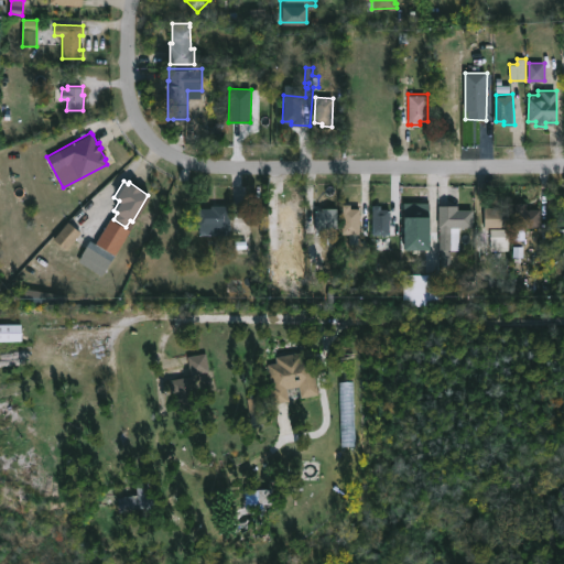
[(249,203),(234,203),(234,217),(249,218),(249,203)]
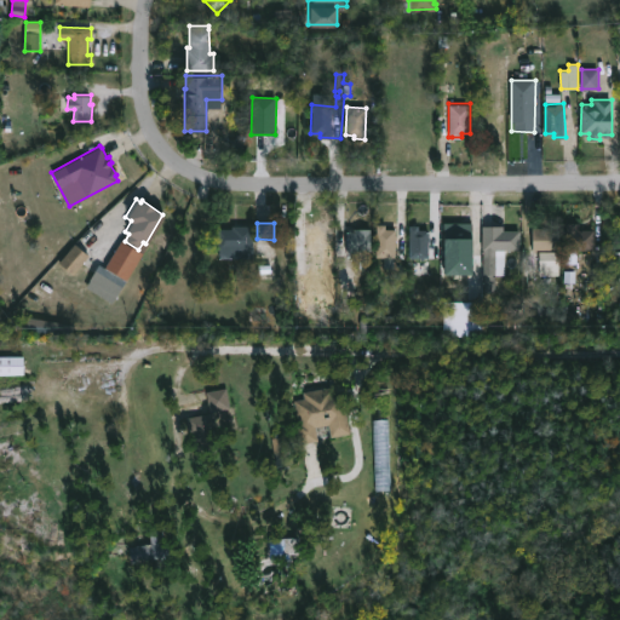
[(385,223),(385,228),(395,228),(396,239),(395,239),(395,256),(377,256),(375,223),(385,223)]
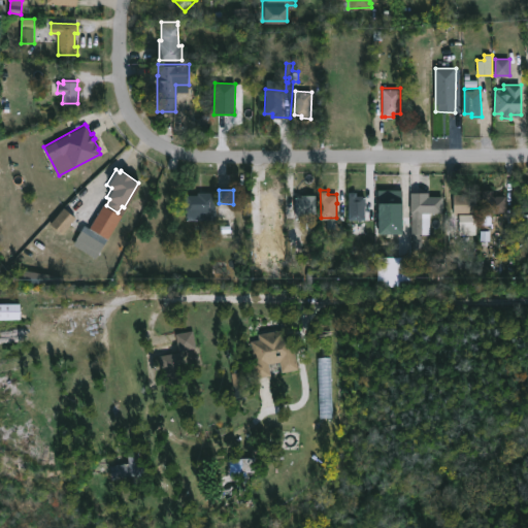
[(215,191),(215,220),(187,219),(187,209),(184,209),(185,194),(197,194),(197,191),(215,191)]
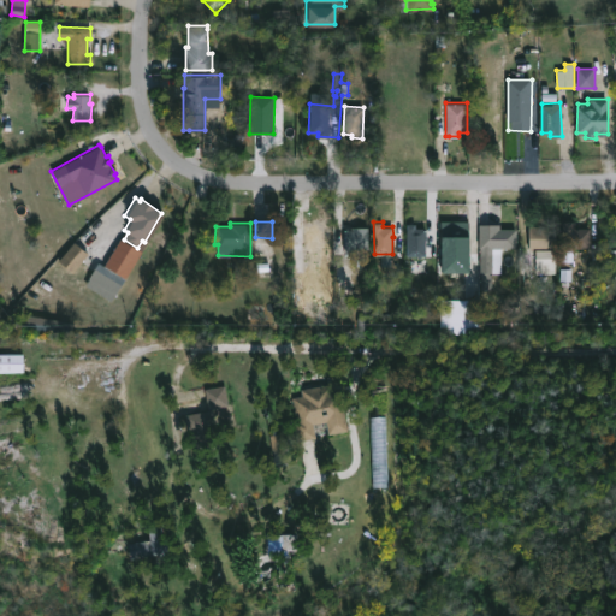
[(427,235),(427,238),(425,238),(425,255),(406,255),(407,223),(415,223),(415,227),(426,227),(426,235),(427,235)]
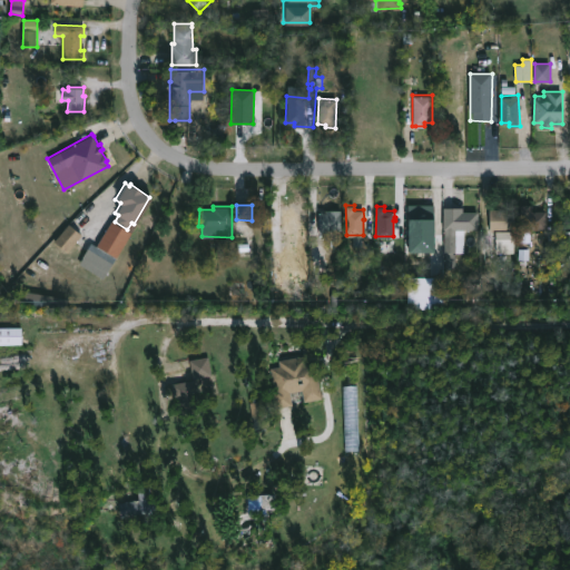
[(463,206),(463,210),(477,210),(478,228),(454,228),(454,231),(452,232),(451,206),(463,206)]
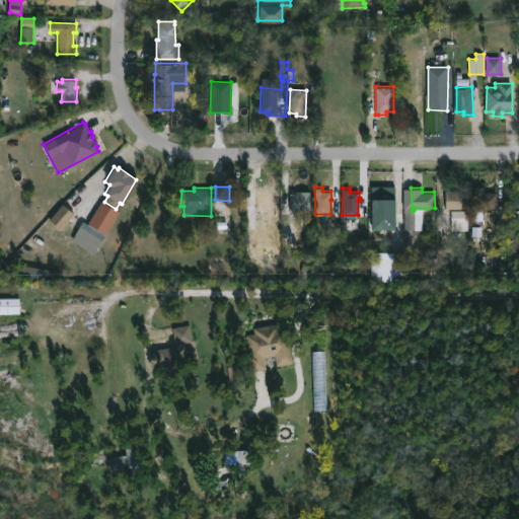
[(454,190),(454,192),(468,192),(468,208),(449,208),(449,210),(446,210),(446,190),(454,190)]
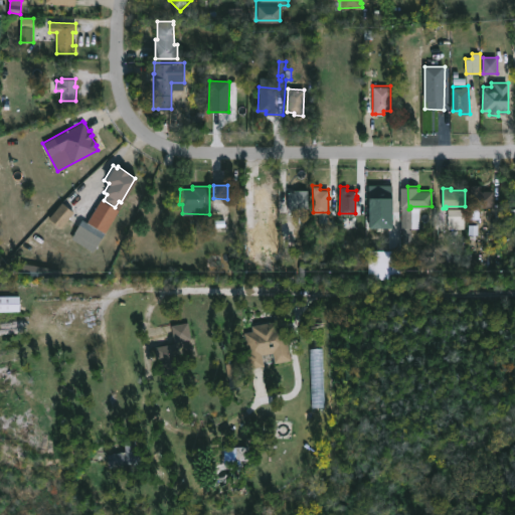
[(480,188),(480,190),(492,190),(492,206),(471,206),(471,188),(480,188)]
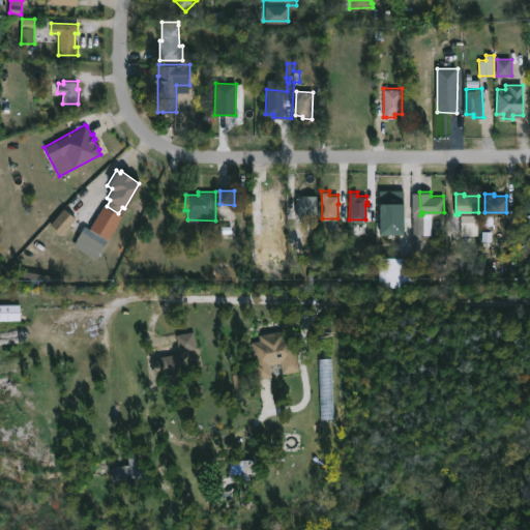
[(283,195),(282,216),(275,216),(275,225),(265,225),(265,217),(252,217),(252,196),(269,197),(269,195),(283,195)]
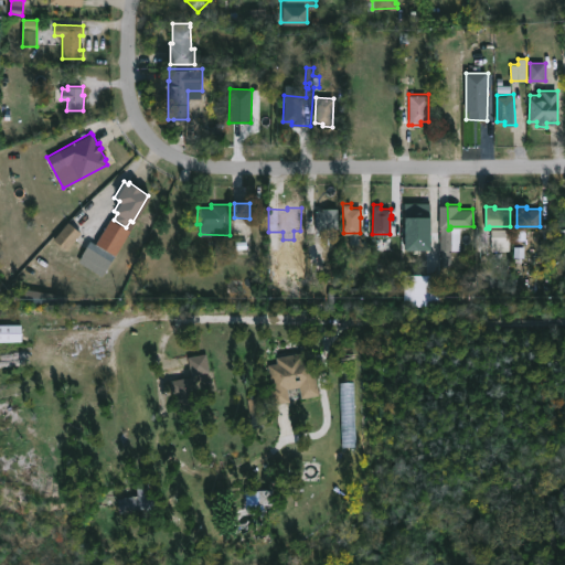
[(338,208),(338,227),(326,227),(326,233),(317,232),(317,210),(322,210),(322,208),(338,208)]
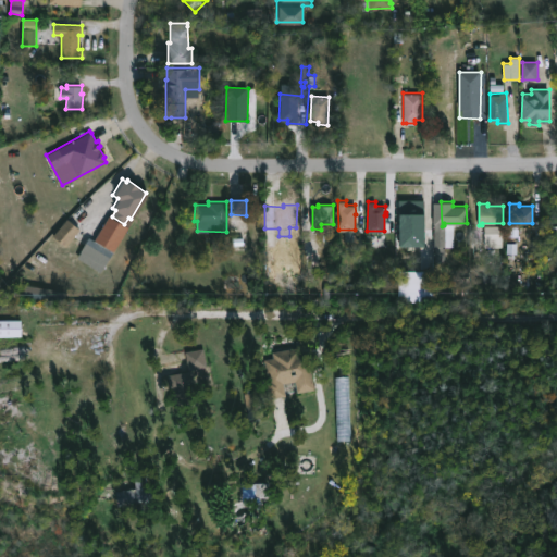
[(424,205),(424,229),(420,229),(420,234),(416,234),(416,223),(399,223),(399,206),(424,205)]
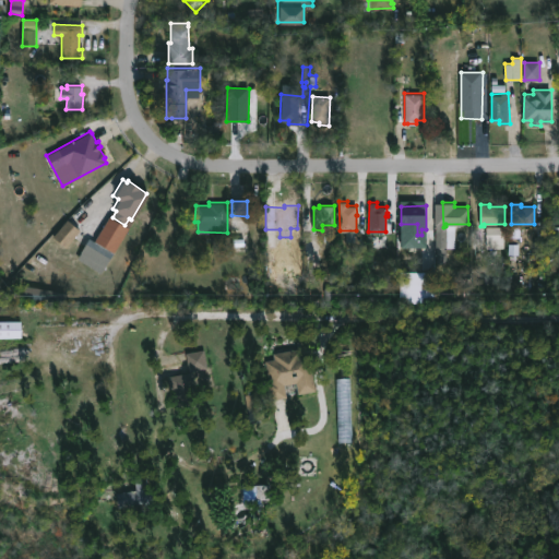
[(249,218),(248,244),(235,242),(235,237),(230,237),(232,218),(249,218)]
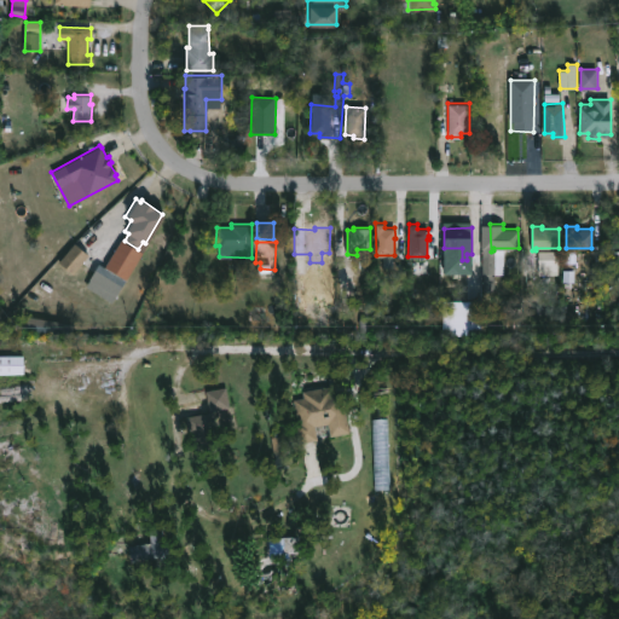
[(90,256),(76,243),(59,262),(73,275),(90,256)]
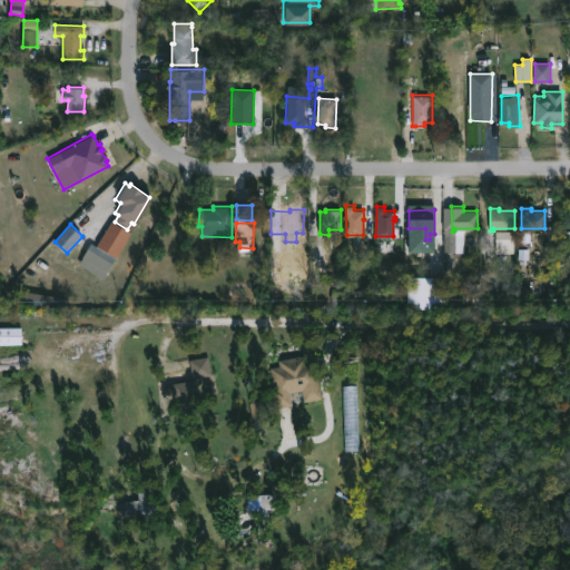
[(114,259),(102,277),(78,262),(90,242),(115,257),(114,259)]
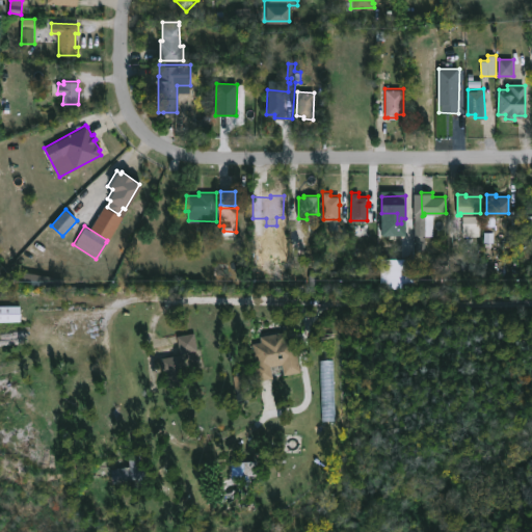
[(425,236),(416,236),(416,249),(425,249),(425,236)]
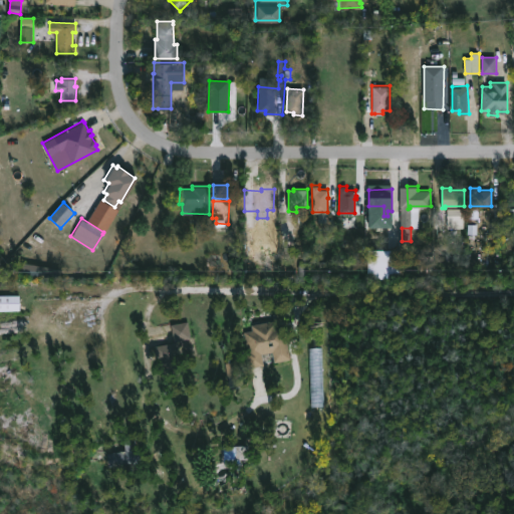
[(368,279),(400,278),(400,250),(367,250),(368,279)]
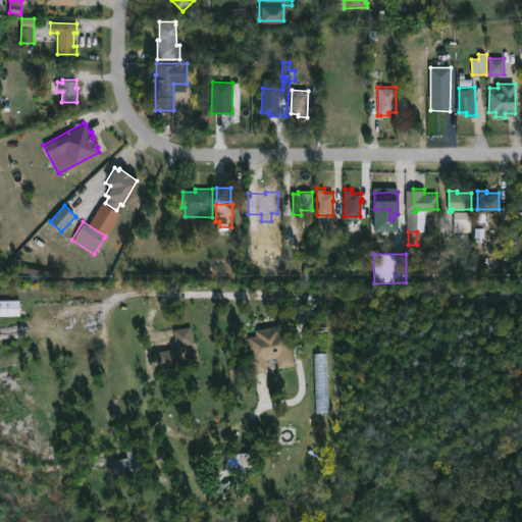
[(61,272),(59,282),(21,275),(22,265),(61,272)]
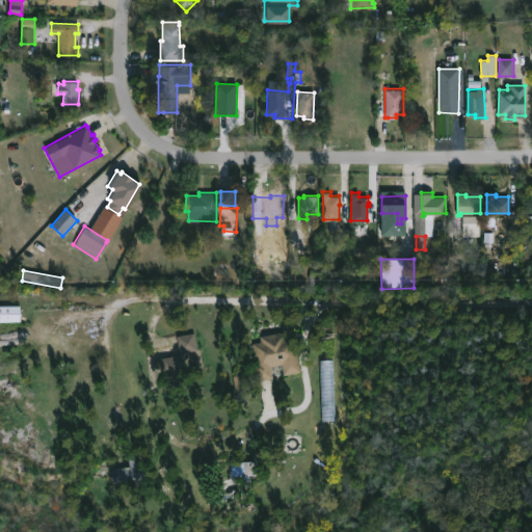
[(20,321),(0,321),(0,304),(20,306),(20,321)]
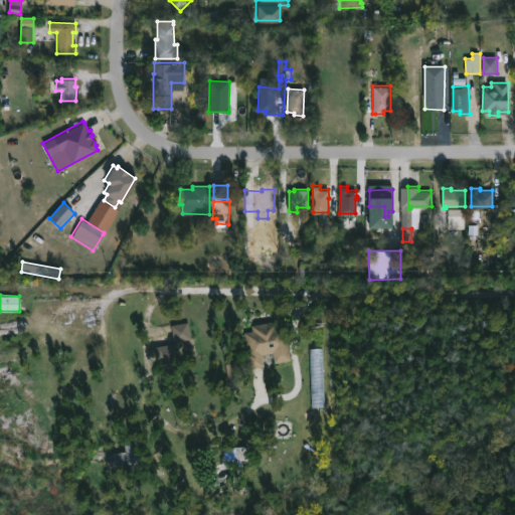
[(276,321),(278,331),(286,329),(291,360),(275,363),(273,352),(262,354),(264,365),(249,368),(243,333),(252,331),(251,325),(276,321)]
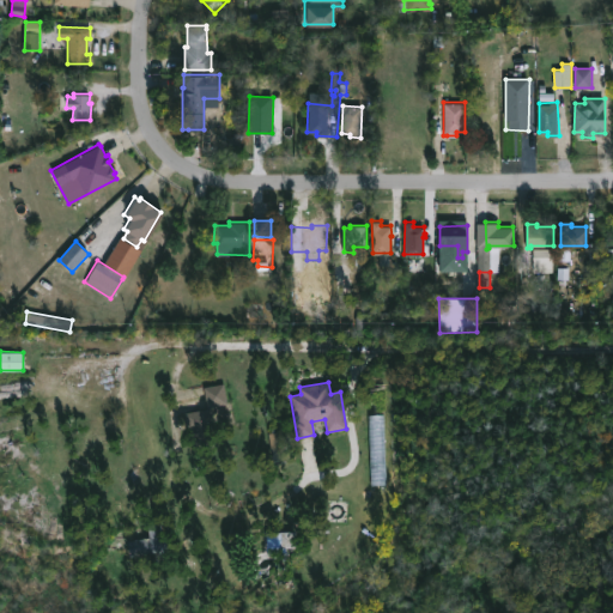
[(214,428),(188,432),(184,412),(211,407),(214,428)]
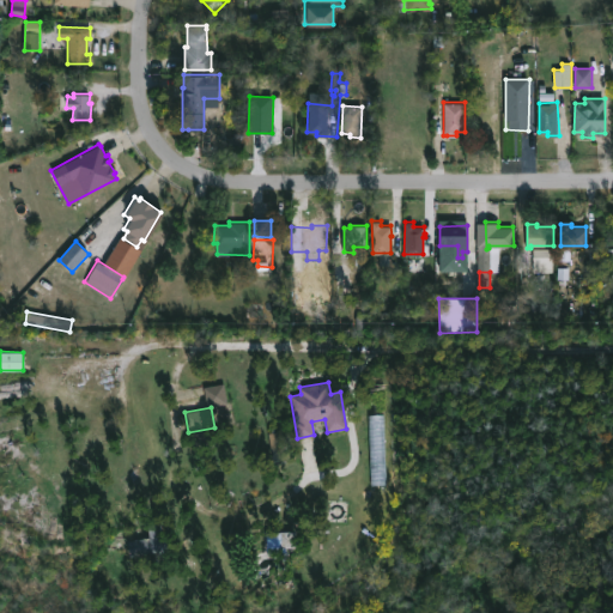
[(158,551),(127,553),(126,539),(147,536),(147,527),(157,526),(158,551)]
